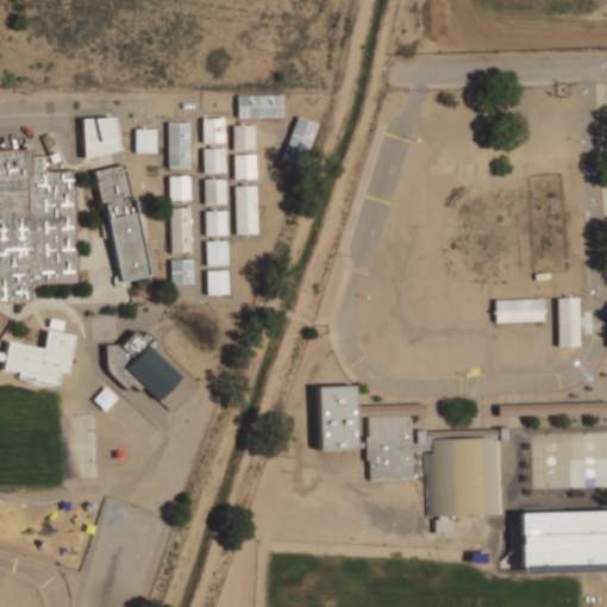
[(238,118),(285,117),(283,95),(238,97),(238,118)]
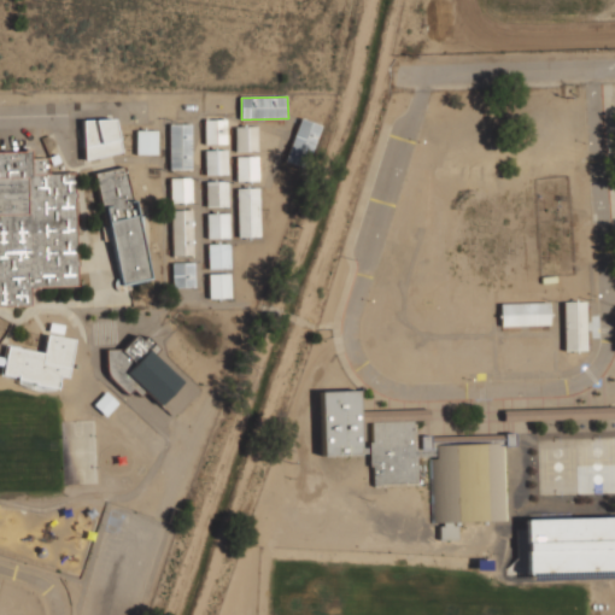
[(83,121),(116,119),(123,153),(86,162),(83,121)]
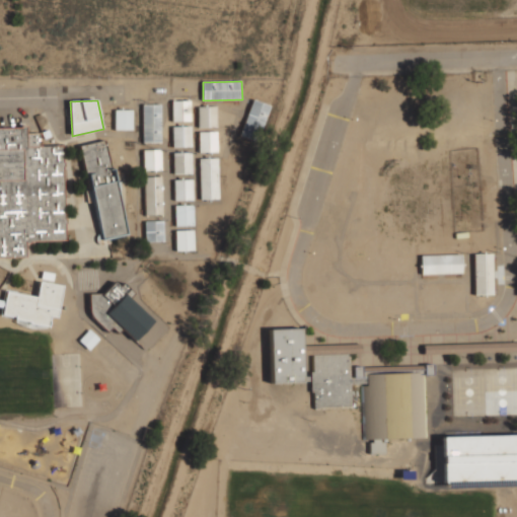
[(241,137),(259,142),(271,106),(254,100),(241,137)]
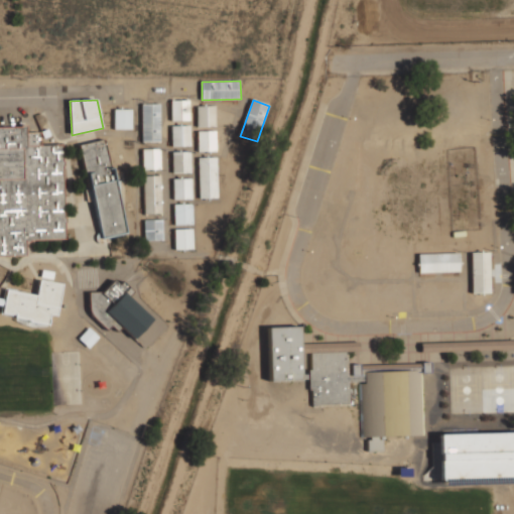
[(172,121),(190,121),(190,101),(171,101),(172,121)]
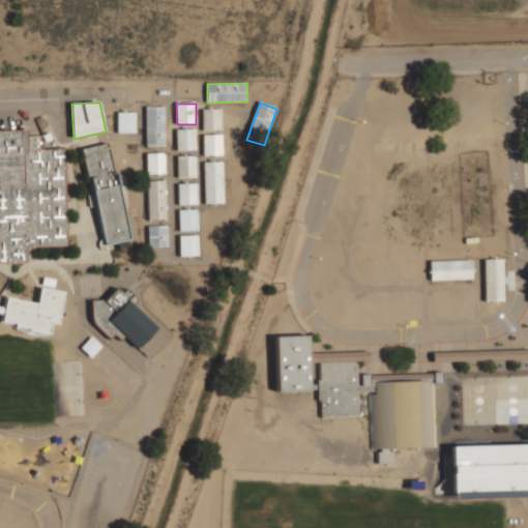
[(147,147),(166,147),(166,108),(146,108),(147,147)]
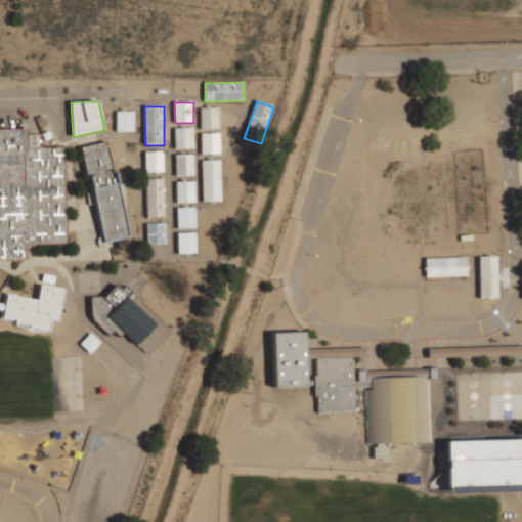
[(202,110),(202,130),(221,130),(221,110),(202,110)]
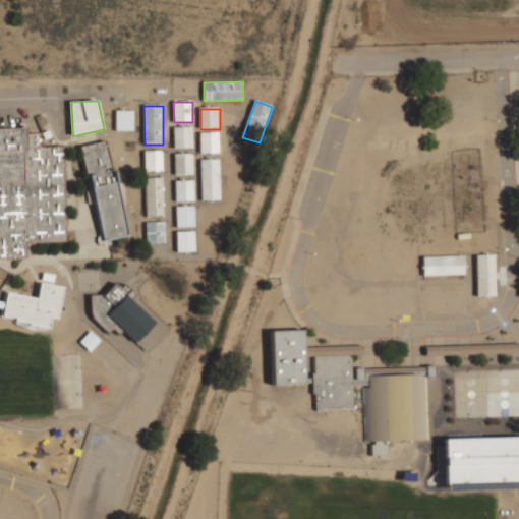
[(116,130),(134,131),(134,112),(117,111),(116,130)]
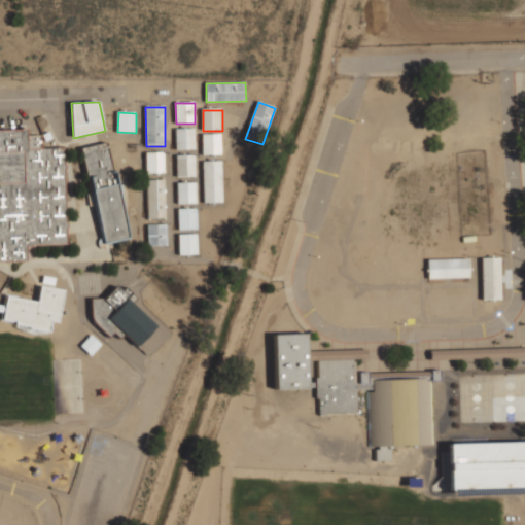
[(177,150),(197,149),(197,129),(176,130),(177,150)]
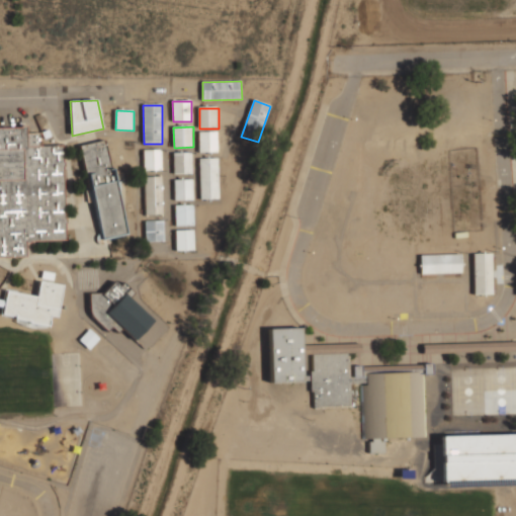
[(0,129),(27,127),(27,134),(40,133),(41,147),(64,146),(67,241),(26,242),(27,258),(0,258),(0,129)]
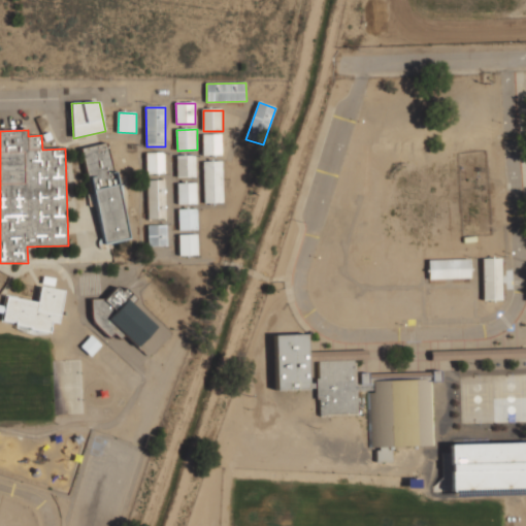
[(204,156),(223,156),(223,134),(204,134),(204,156)]
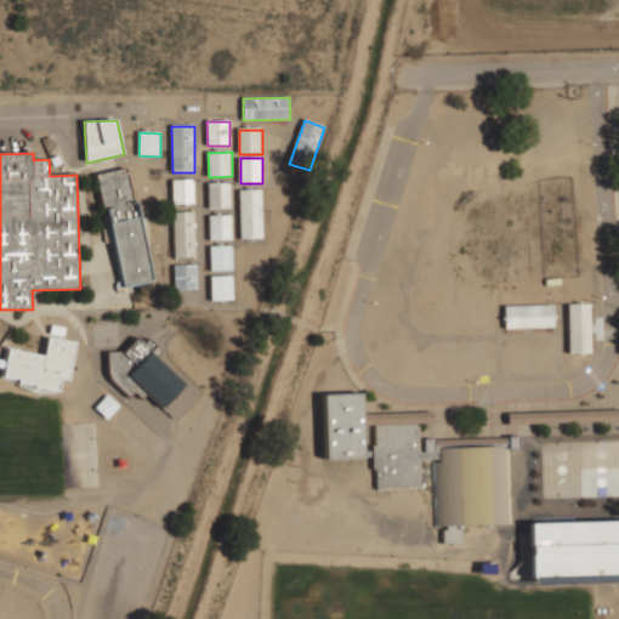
[(126,169),(154,280),(124,289),(96,176),(126,169)]
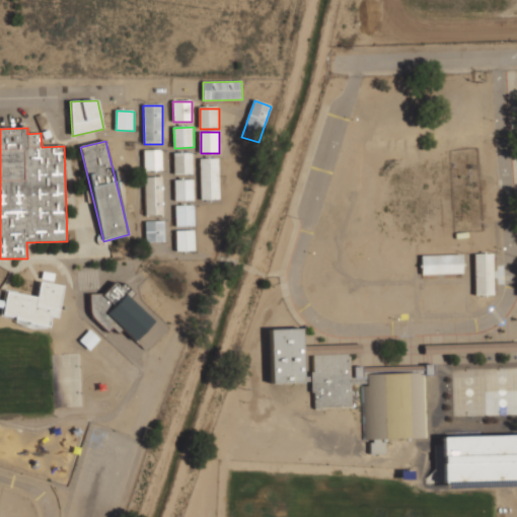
[(144,171),(164,171),(163,150),(144,150),(144,171)]
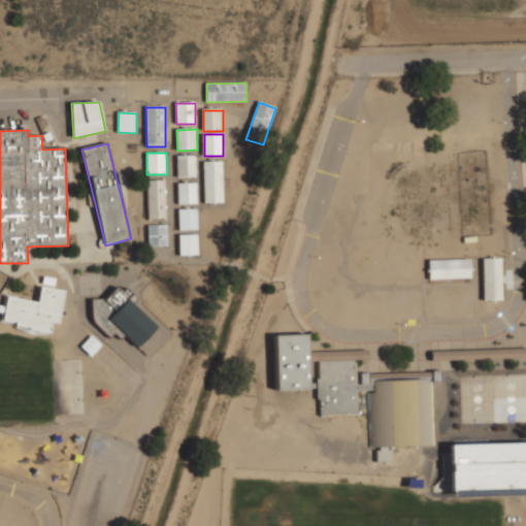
[(178,177),(198,177),(198,155),(177,155),(178,177)]
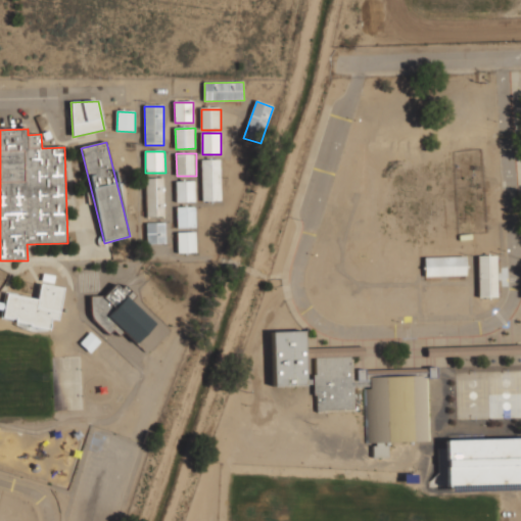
[(203,202),(222,201),(222,160),(202,160),(203,202)]
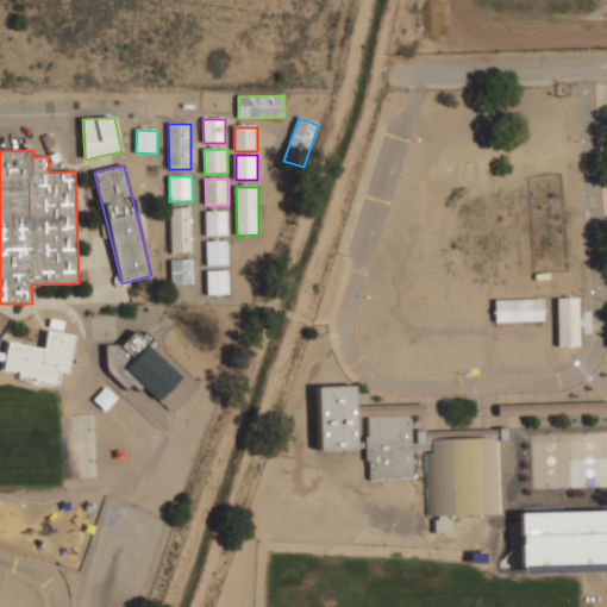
[(171,254),(193,252),(191,207),(170,208),(171,254)]
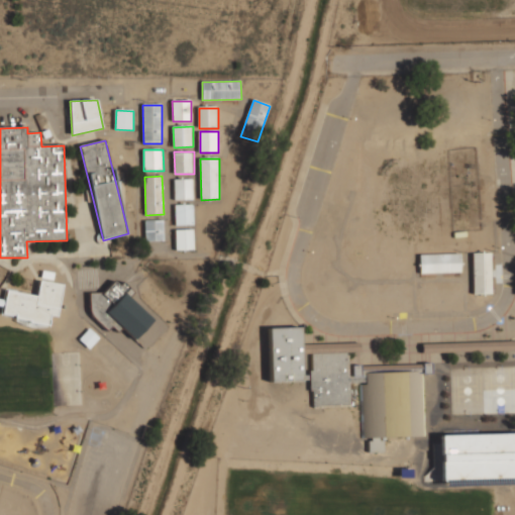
[(175,200),(194,200),(194,180),(175,180),(175,200)]
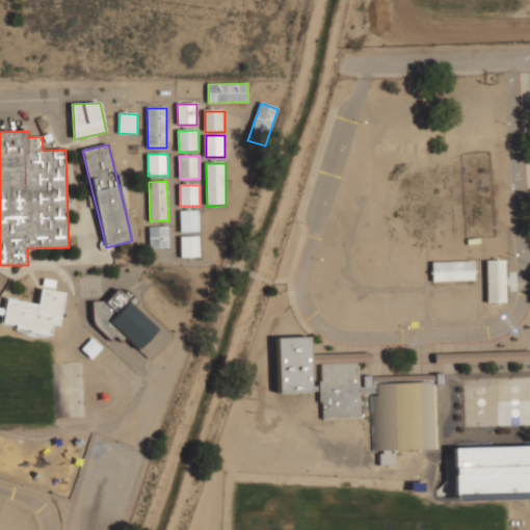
[(181,233),(200,232),(200,211),(180,212),(181,233)]
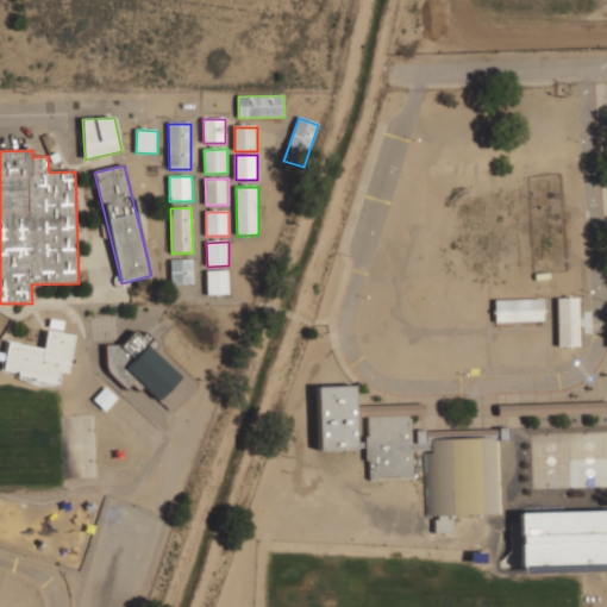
[(171,286),(194,285),(193,260),(171,261),(171,286)]
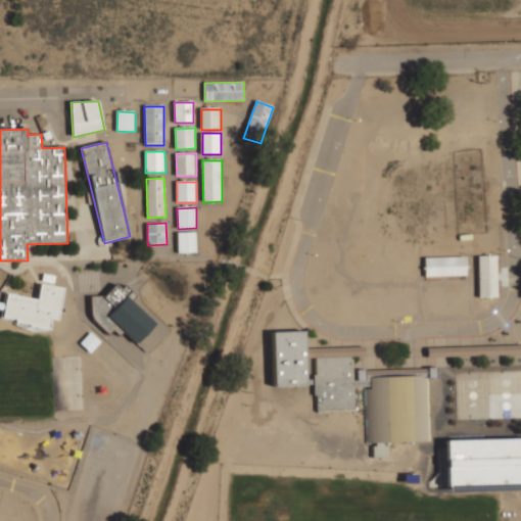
[(178,254),(197,253),(197,234),(178,234),(178,254)]
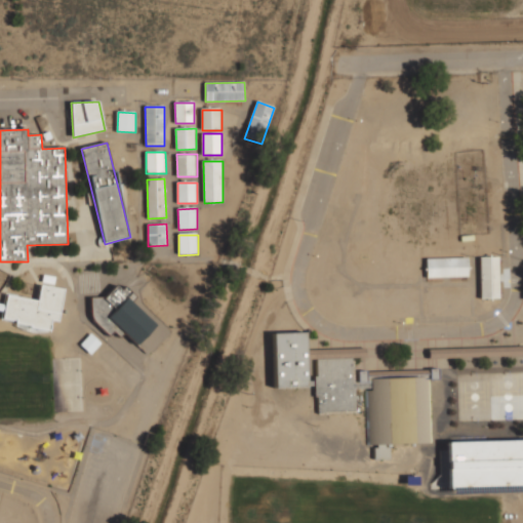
[(427,278),(469,277),(468,257),(427,259),(427,278)]
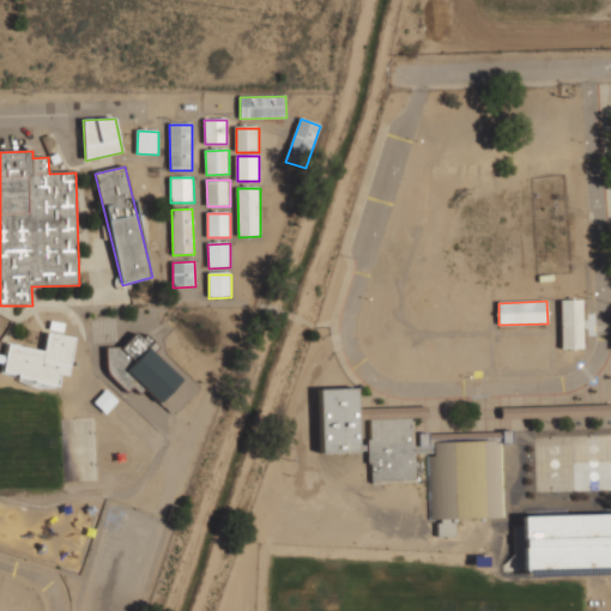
[(561,301),(562,350),(586,350),(584,301),(561,301)]
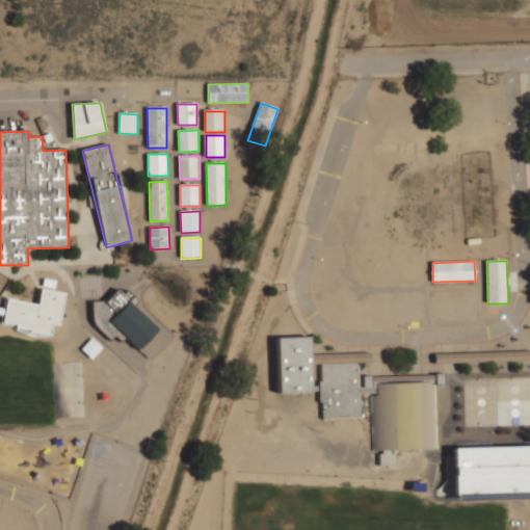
[(0,325),(51,335),(53,325),(59,326),(65,294),(43,290),(40,306),(7,299),(5,310),(0,309),(0,316),(2,317),(0,325)]
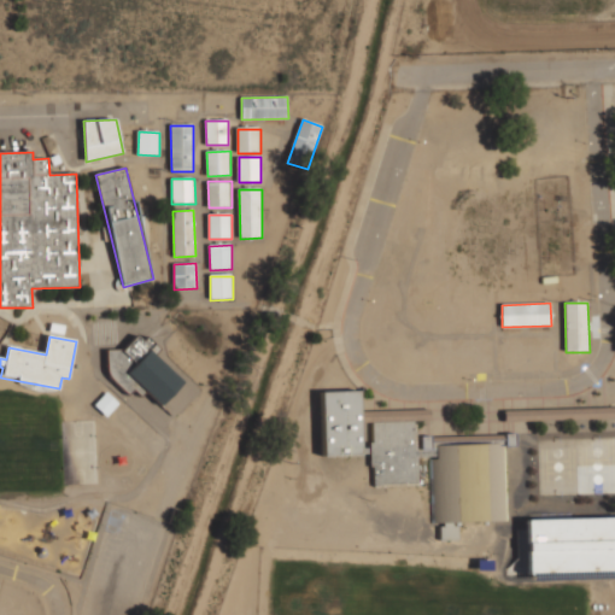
[(107,351),(107,369),(109,375),(112,380),(129,397),(135,391),(142,398),(147,393),(160,406),(183,384),(156,357),(162,351),(148,338),(144,341),(138,337),(124,349),(107,351)]
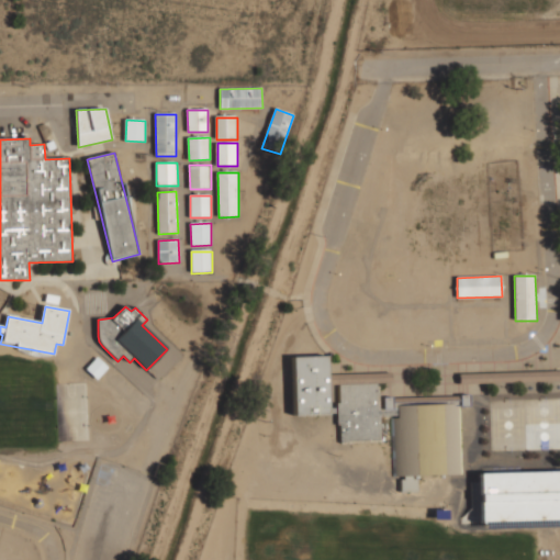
[(292,358),(295,416),(338,414),(338,426),(342,426),(343,445),(383,443),(382,417),(392,417),(395,478),(401,478),(402,494),(421,494),(421,478),(466,476),(462,407),(471,407),(471,395),(460,395),(460,404),(400,407),(400,410),(395,411),(394,399),(385,400),(385,410),(381,410),(380,384),(340,387),(342,404),(338,404),(339,410),(329,410),(327,356),(292,358)]
